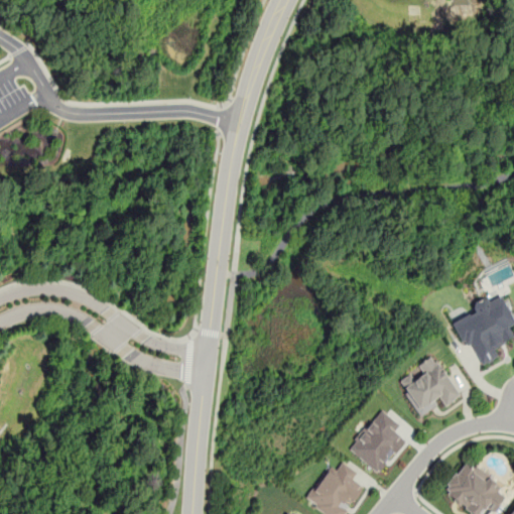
[(501,297),(513,318),(513,326),(509,329),(513,337),(513,340),(494,350),(498,357),(483,366),(471,345),(465,348),(453,326),(475,313),(472,306),(487,298),(489,303),(501,297)]
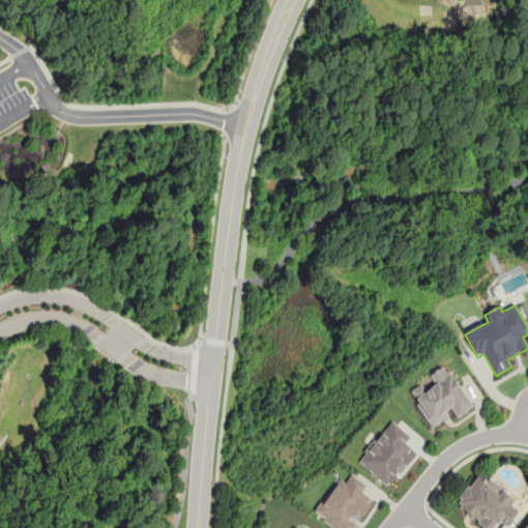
[(415,405),(433,430),(455,413),(460,419),(474,409),(443,365),(429,377),(434,385),(426,390),(421,385),(408,394),(415,405)]
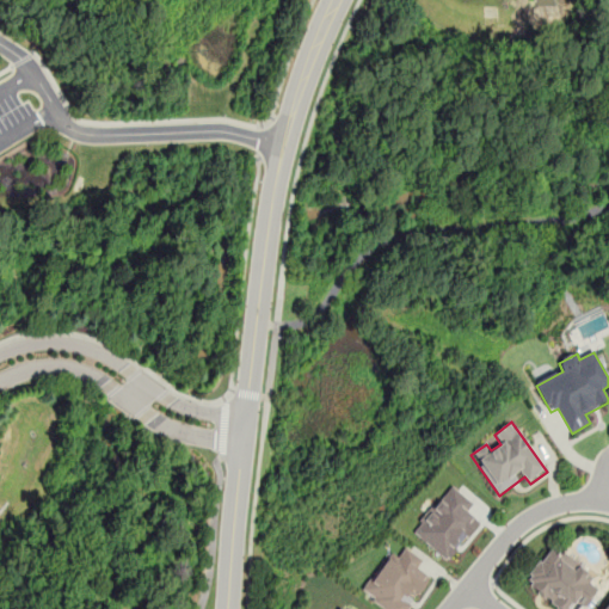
[(413,534),(448,563),(480,523),(467,512),(473,505),(453,487),(413,534)]
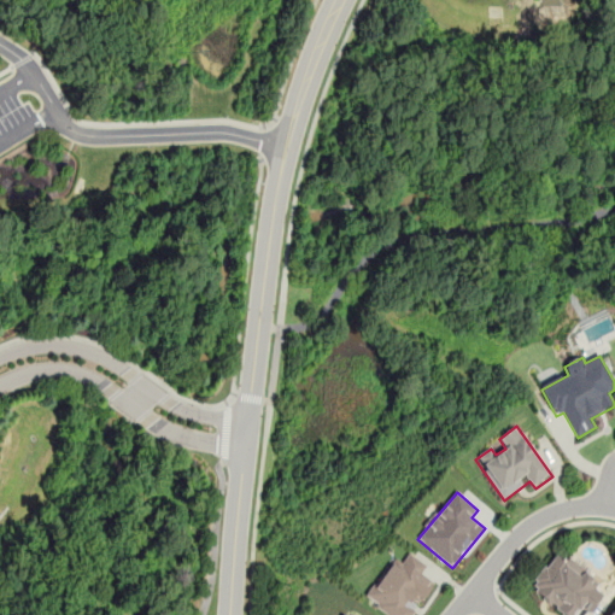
[(593,614),(607,595),(597,589),(602,580),(557,550),(529,591),(566,614),(577,614),(581,609),(589,614),(593,614)]
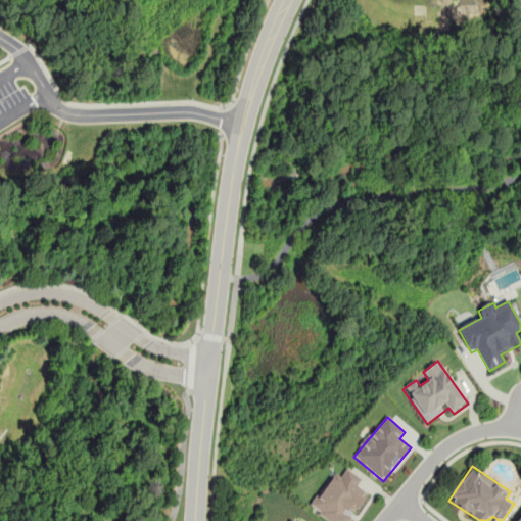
[(310,505),(329,520),(347,520),(369,496),(358,487),(362,481),(347,469),(339,479),(335,475),(310,505)]
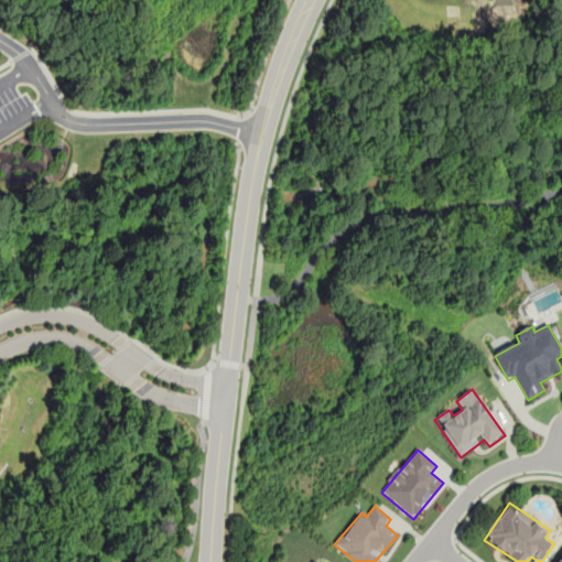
All buildings are outlined.
